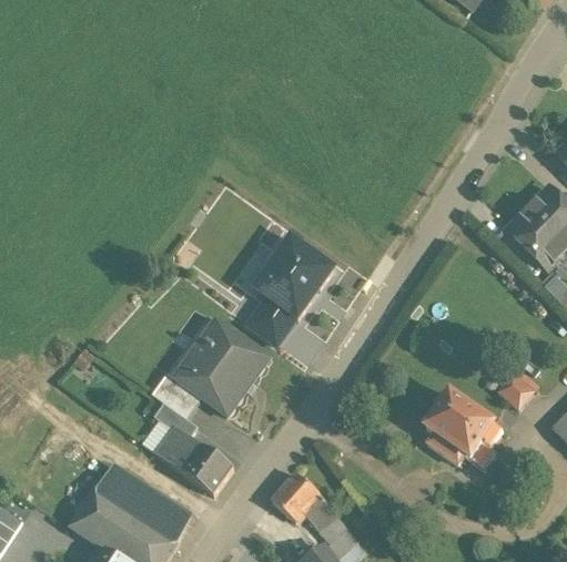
[(458,0),(472,10),(478,0),(458,0)]
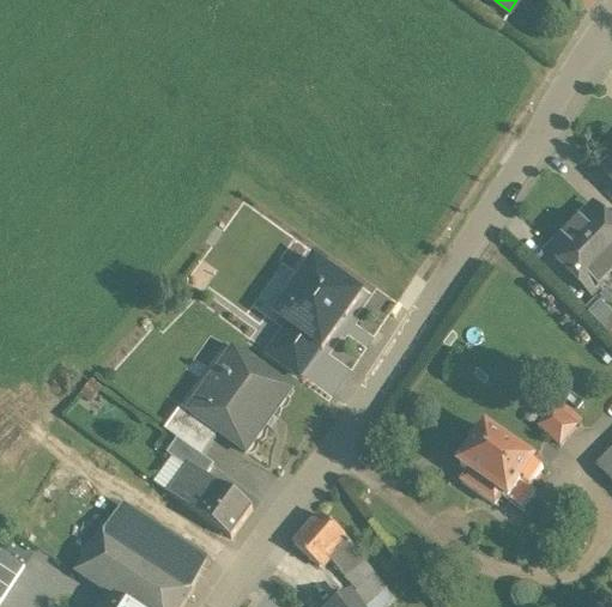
[(611,155),(601,165),(601,170),(611,180),(611,155)]
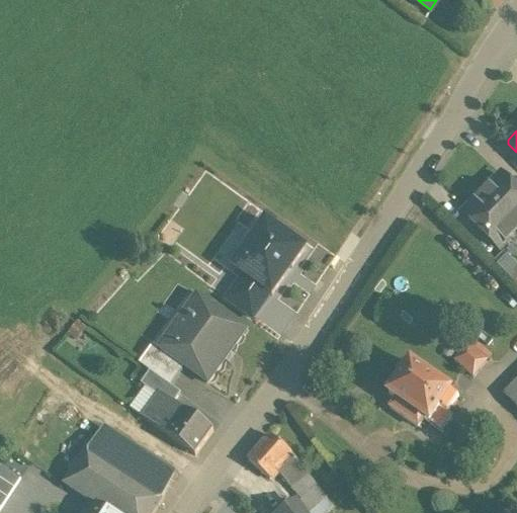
[(516,189),(501,174),(497,174),(462,209),(462,214),(496,246),(500,246),(516,228),(516,189)]
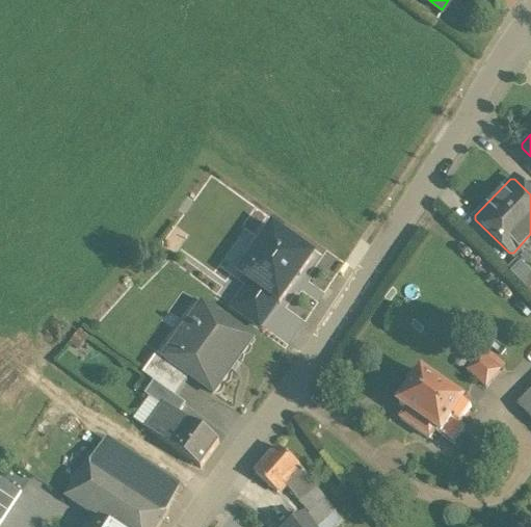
[(237,270),(249,280),(276,299),(277,299),(312,253),(272,224),(237,270)]
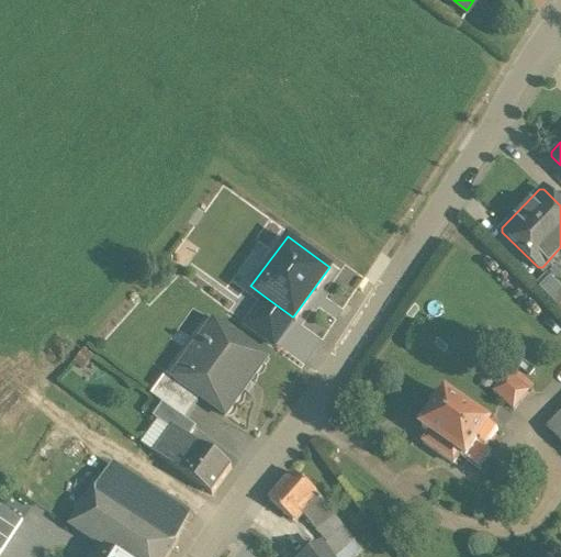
[(560,299),(560,287),(545,271),(535,281),(557,304),(560,299)]
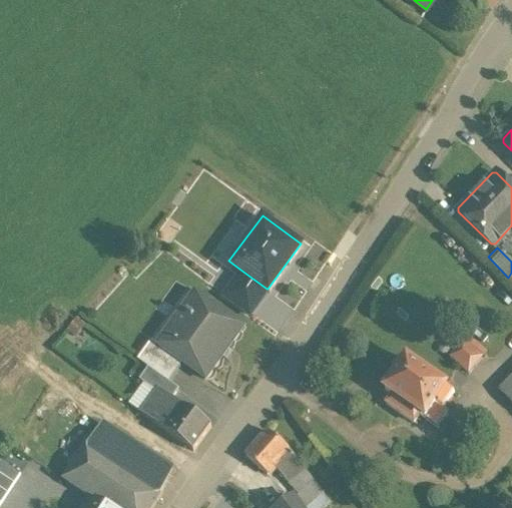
[(221,295),(247,314),(267,289),(240,270),(221,295)]
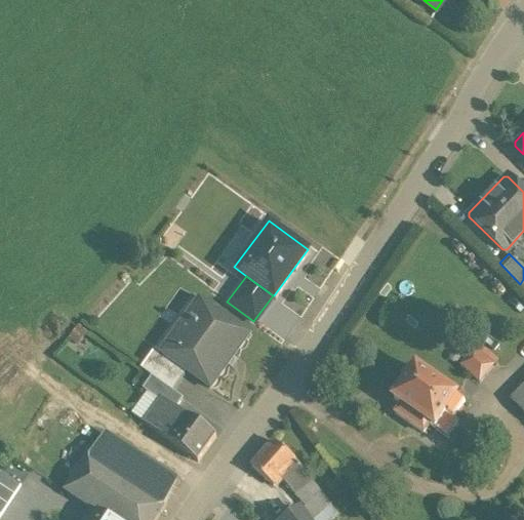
[(176,291),(162,310),(174,319),(189,301),(176,291)]
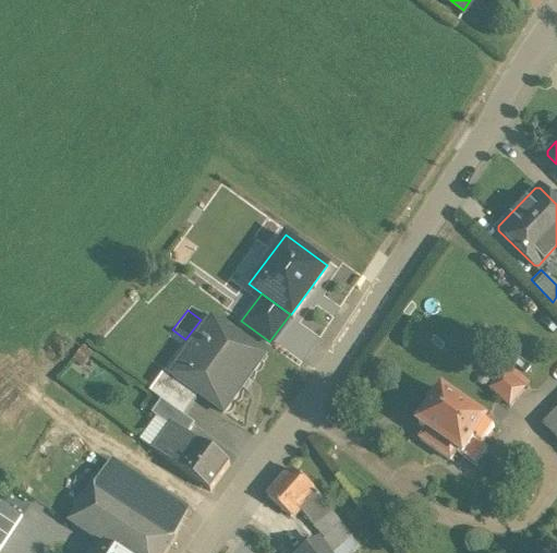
[(171,372),(170,373),(196,393),(219,409),(220,410),(263,352),(212,315),(171,372)]
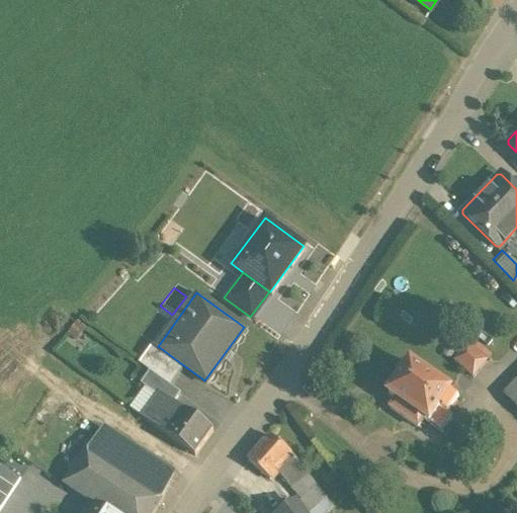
[(453,358),(474,374),(490,353),(470,337),(453,358)]
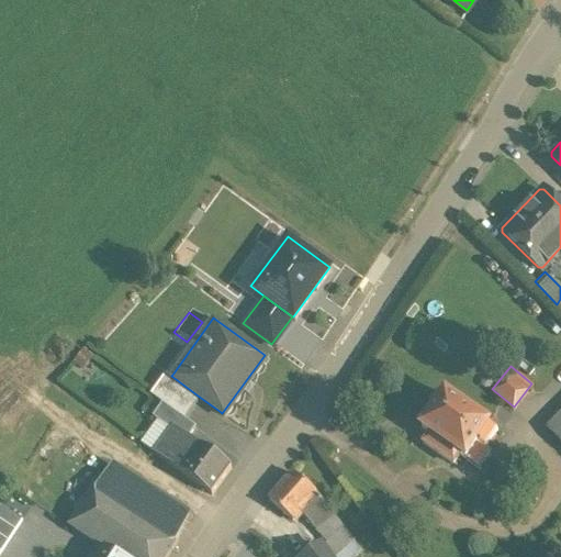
[(172,375),(164,368),(148,391),(160,400),(182,415),(198,396),(171,376),(172,375)]
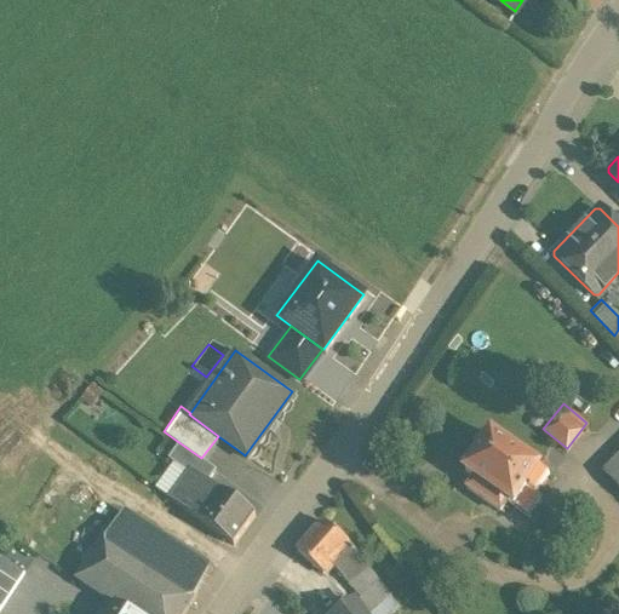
[(544,470),(491,431),(489,432),(488,431),(481,432),(476,439),(477,446),(479,447),(464,468),(474,474),(465,485),(498,508),(505,497),(511,501),(523,483),(531,489),(544,470)]
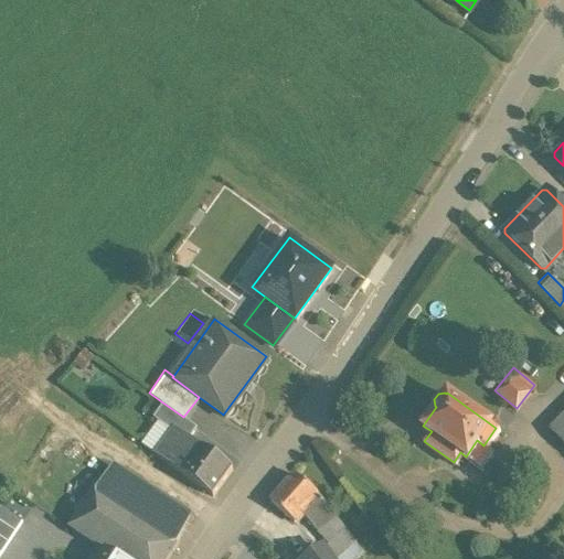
[(183,417),(161,401),(151,415),(157,418),(140,441),(152,450),(169,427),(184,438),(185,437),(193,425),(183,417)]
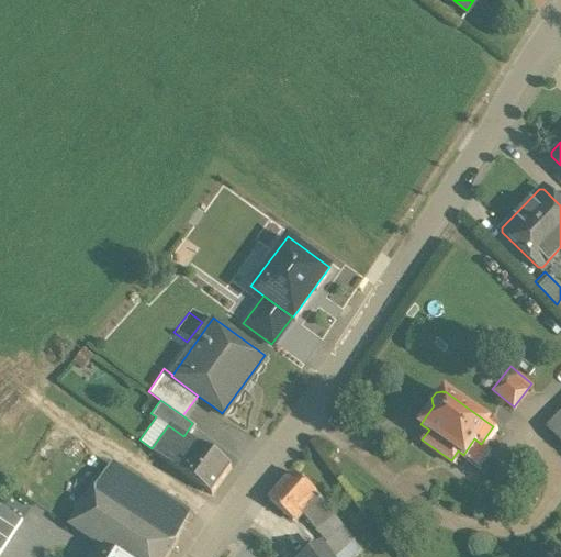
[(560,408),(545,424),(560,439),(560,408)]
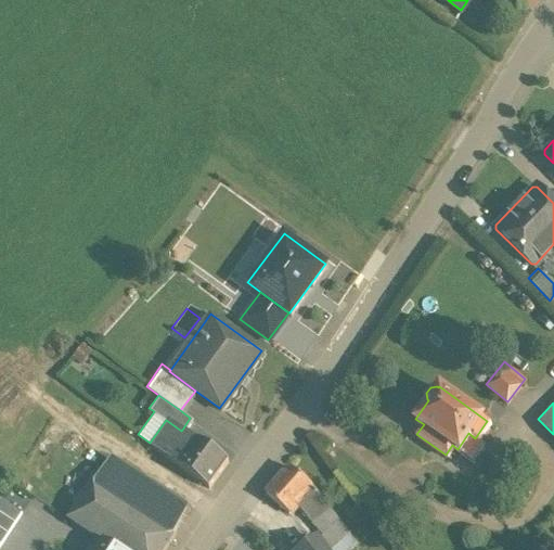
[(194,438),(182,430),(181,431),(166,420),(150,443),(207,485),(227,458),(195,436),(194,438)]
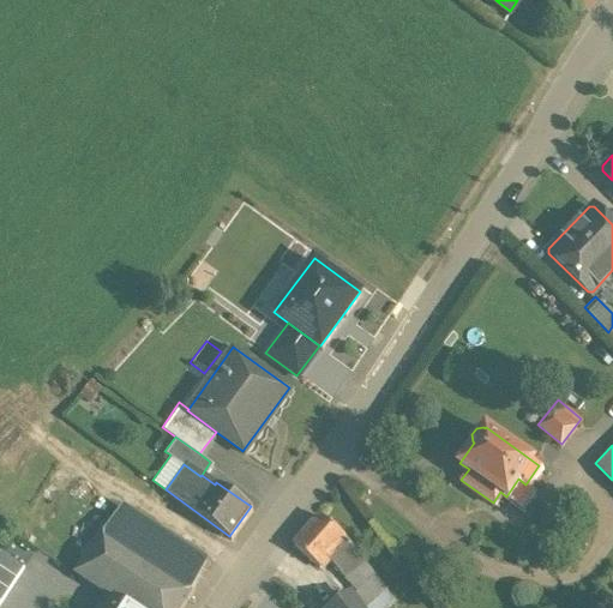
[(174,540),(120,504),(102,530),(157,566),(174,540)]
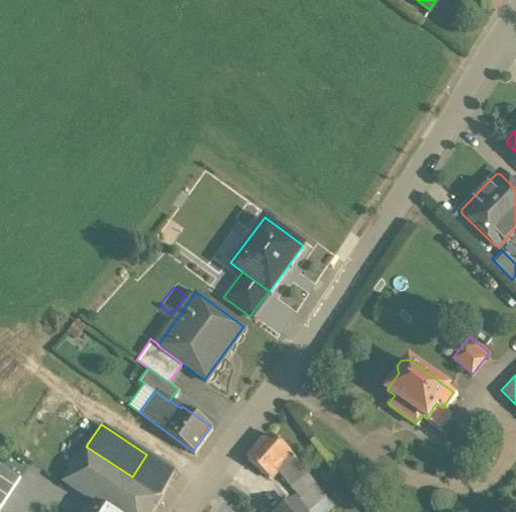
[(289,449),(268,430),(245,454),(267,475),(274,467),(289,449)]
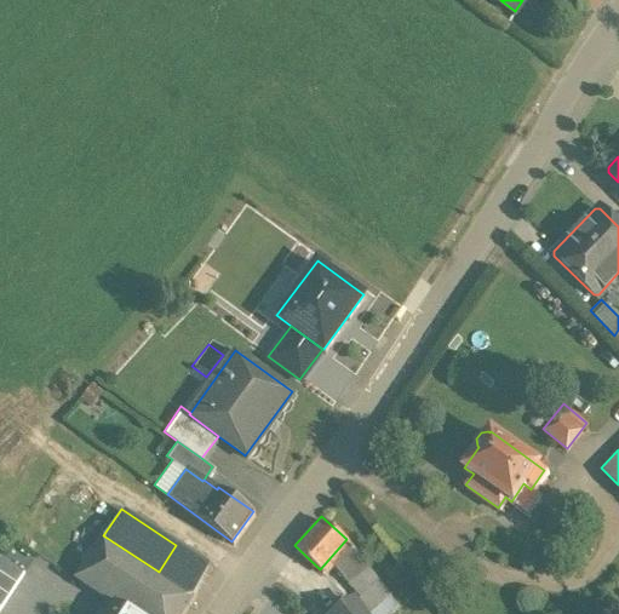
[(159,572),(103,535),(74,577),(133,613),(178,613),(193,595),(187,591),(183,587),(159,572)]
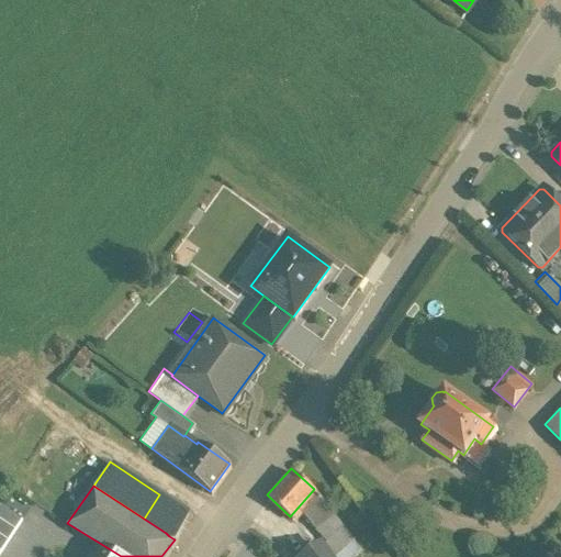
[(334,512),(314,489),(298,508),(314,525),(334,512)]
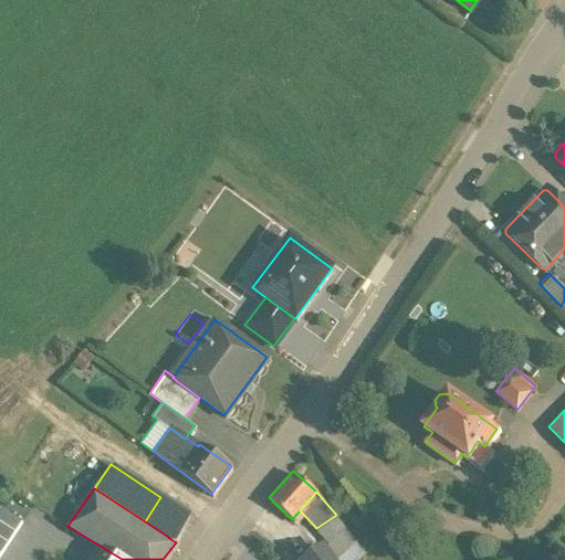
[(186,515),(160,497),(145,521),(167,536),(170,539),(186,515)]
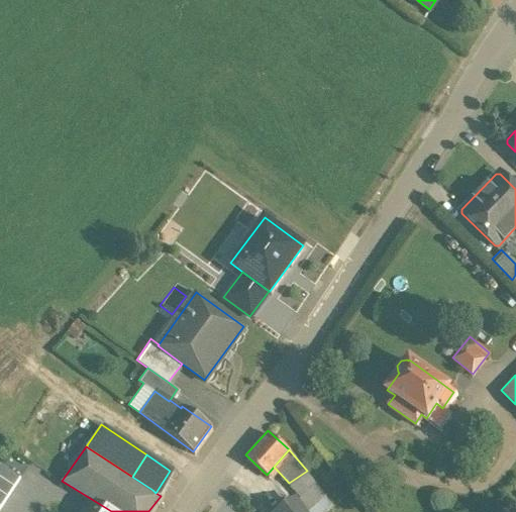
[(0,477),(13,485),(19,475),(0,463),(0,477)]
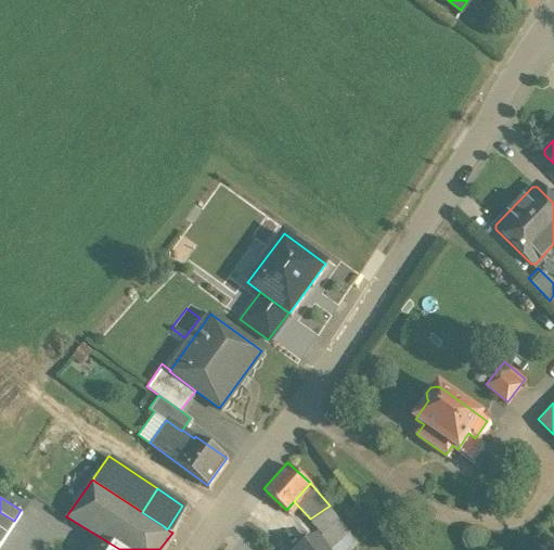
[(330,506),(310,519),(321,531),(339,517),(330,506)]
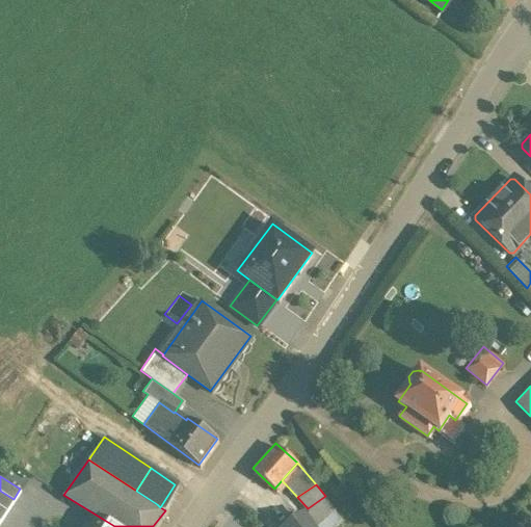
[(0,505),(6,509),(14,499),(0,491),(0,505)]
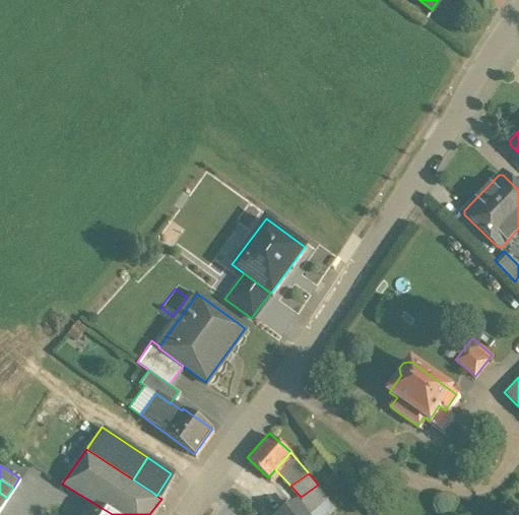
[(318,485),(301,497),(310,509),(326,497),(327,496),(318,485)]
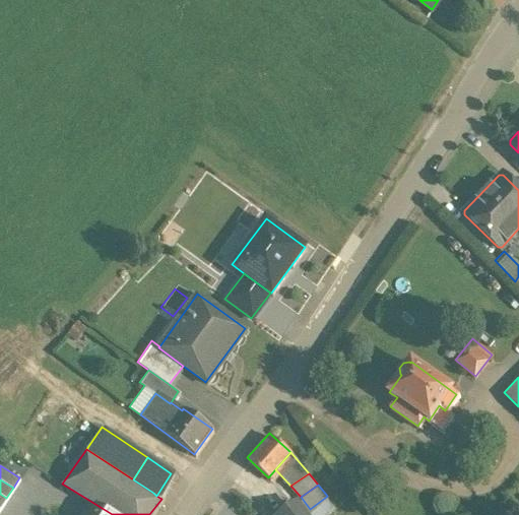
[(326,497),(310,509),(301,497),(296,502),(305,514),(323,514),(333,507),(326,497)]
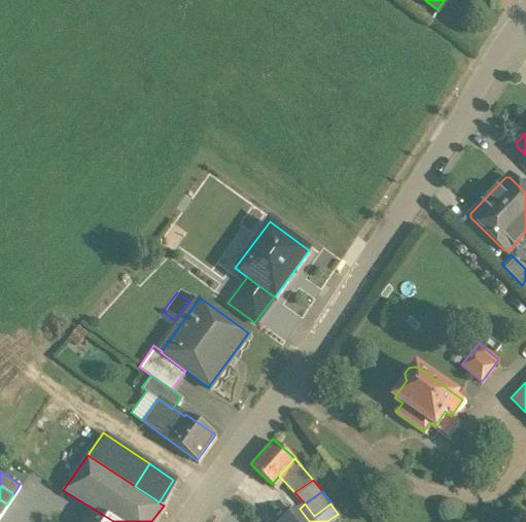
[(309,521),(300,509),(281,521),(309,521)]
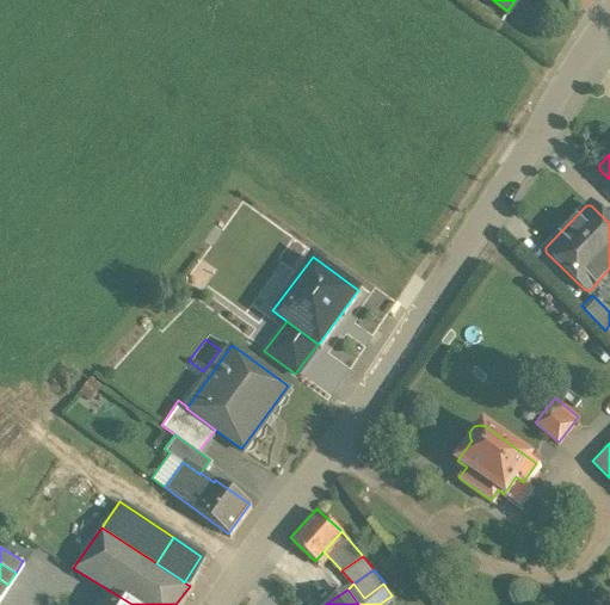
[(109,602),(106,604),(131,604),(114,593),(109,602)]
